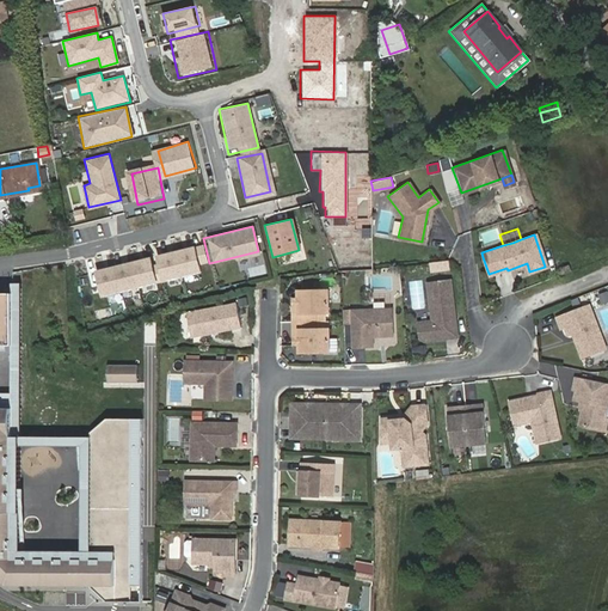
[(196,246),(158,255),(164,281),(202,273),(196,246)]
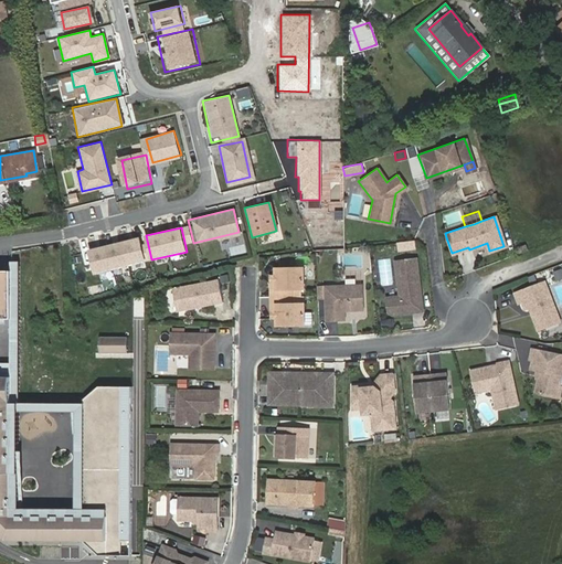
[(142,237),(88,249),(94,274),(148,262),(142,237)]
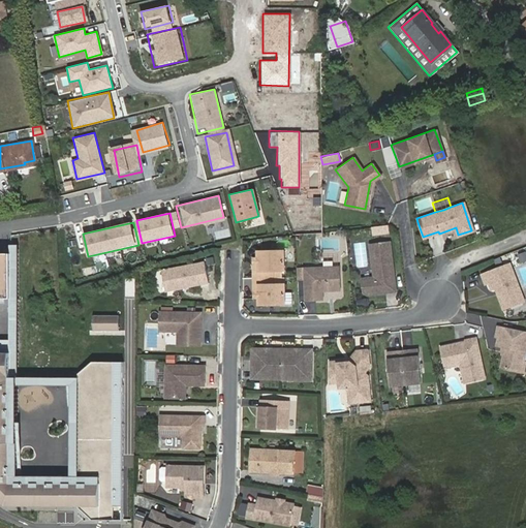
[(385,233),(384,224),(368,226),(369,234),(385,233)]
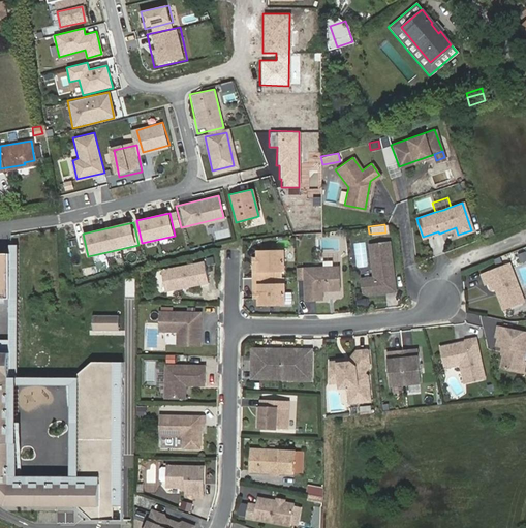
[(490,228),(481,233),(483,237),(492,234),(490,228)]
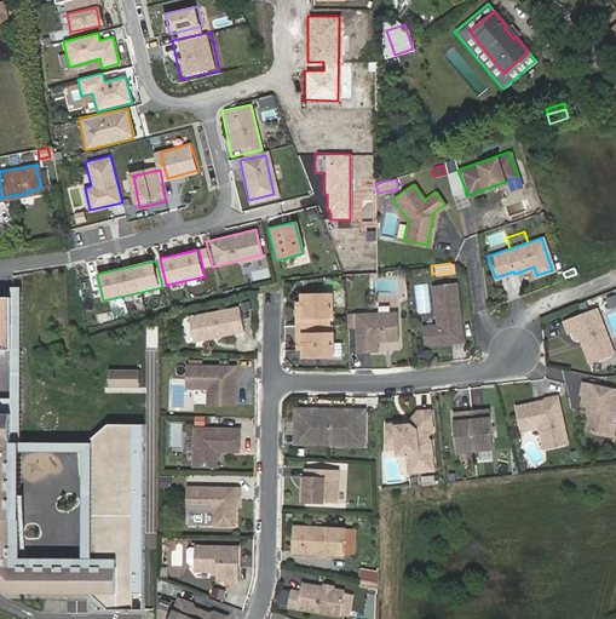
[(455,282),(431,286),(436,324),(421,326),(422,342),(427,345),(449,343),(453,338),(461,338),(455,282)]
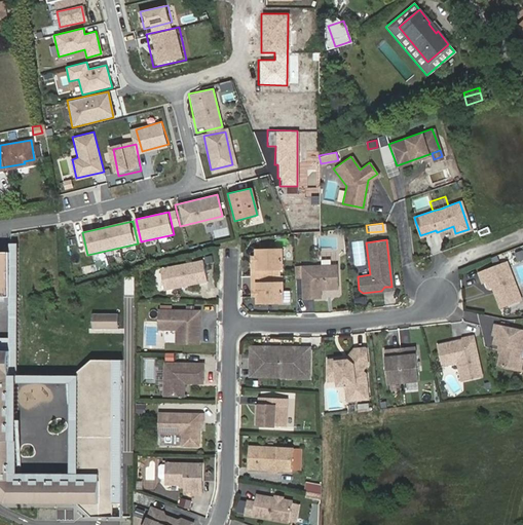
[(279,249),(254,250),(255,261),(250,261),(250,291),(255,291),(256,302),(282,301),(281,282),(270,282),(270,275),(269,268),(281,268),(279,249)]
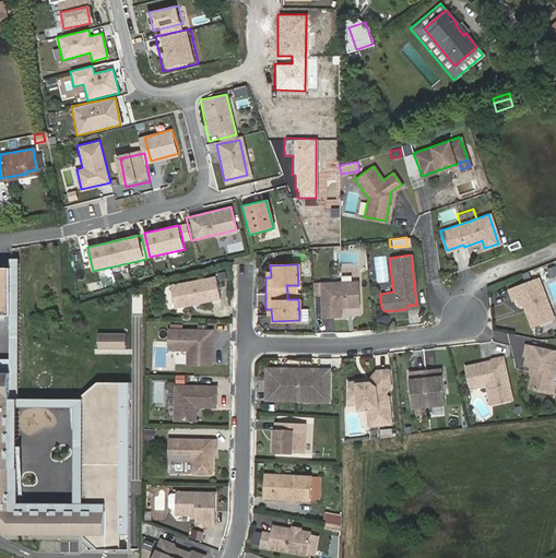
[(9,266),(0,266),(0,313),(10,315),(9,266)]
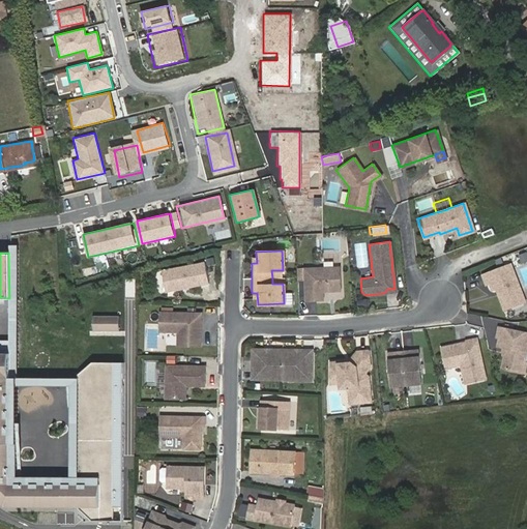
[(203,261),(159,270),(165,292),(178,289),(177,287),(181,286),(182,288),(207,283),(203,261)]
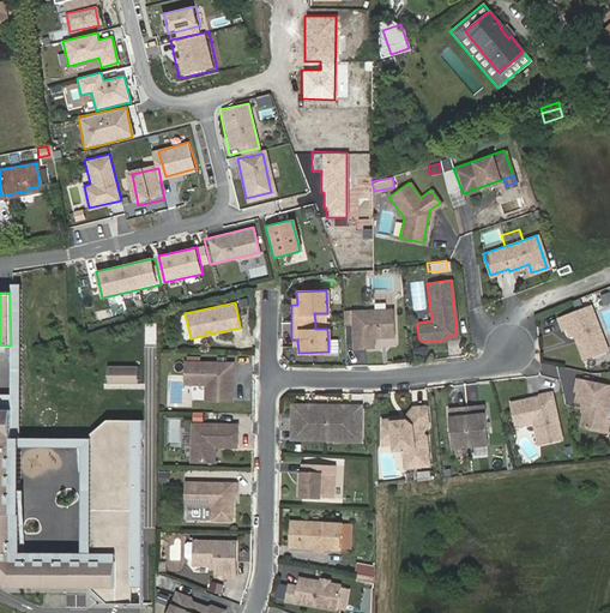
[(586,306),(554,318),(557,329),(561,326),(565,335),(569,332),(579,358),(603,348),(586,306)]
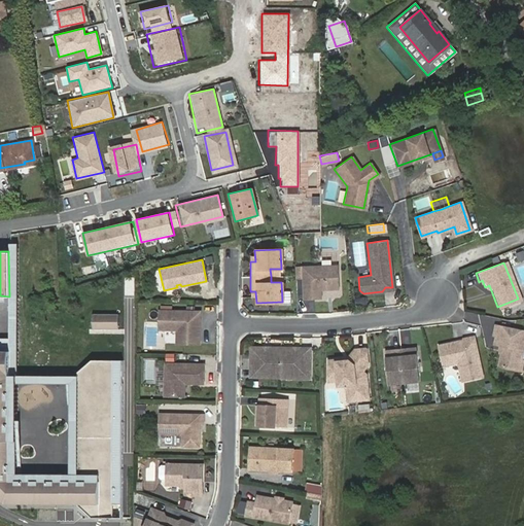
[(303,299),(319,297),(319,289),(319,287),(322,287),(325,289),(337,288),(336,265),(301,267),(303,299)]
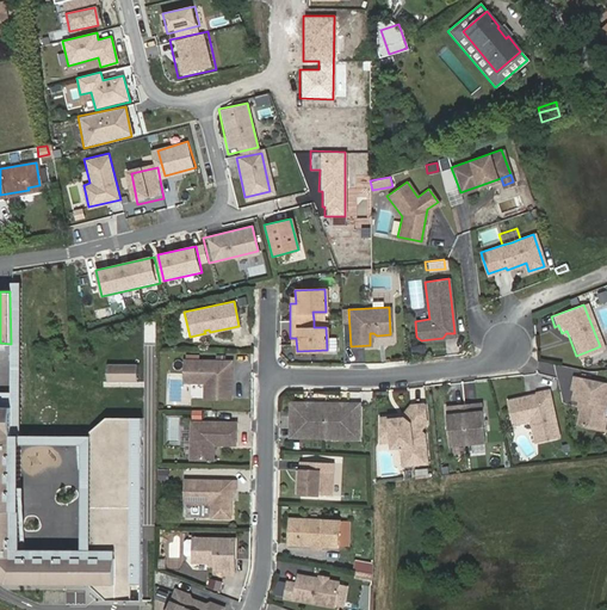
[(229,361),(183,361),(183,381),(203,382),(203,398),(228,398),(229,361)]
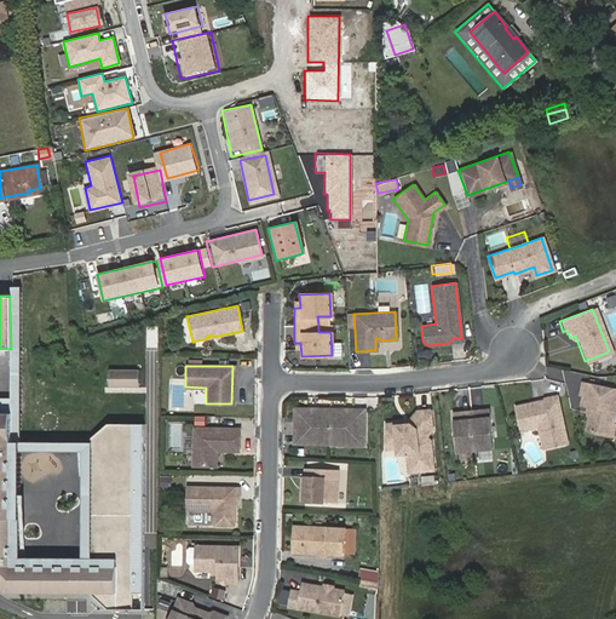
[(615,389),(580,383),(577,393),(580,394),(577,403),(585,405),(591,406),(589,410),(586,412),(582,430),(606,435),(612,403),(612,401),(615,401),(615,389)]
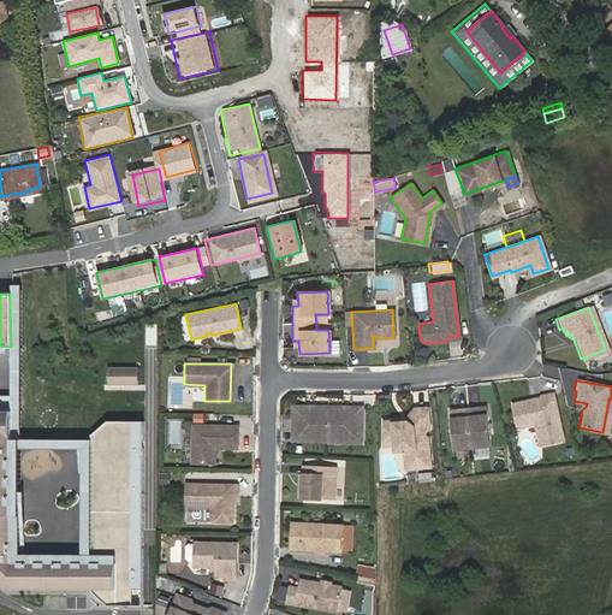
[(535,401),(511,406),(516,429),(534,425),(539,447),(562,442),(552,395),(540,397),(541,402),(536,403),(535,401)]
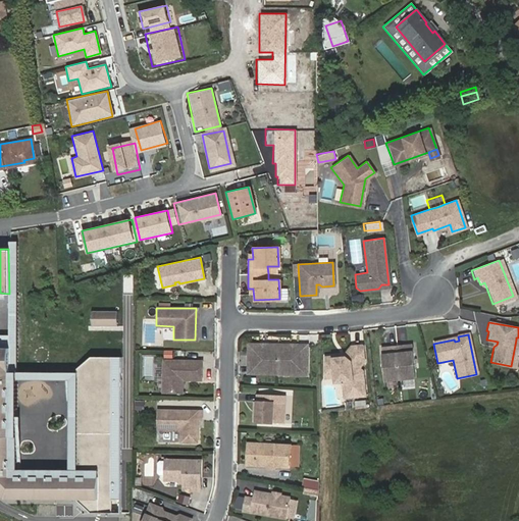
[(0,497),(2,499),(74,500),(74,476),(8,475),(9,343),(0,343),(0,497)]
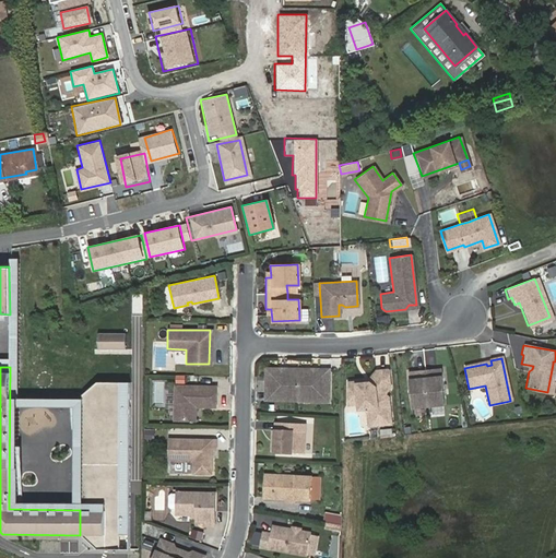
[(308,368),(263,368),(263,391),(267,391),(267,399),(296,399),(296,401),(328,401),(328,370),(311,370),(308,368)]
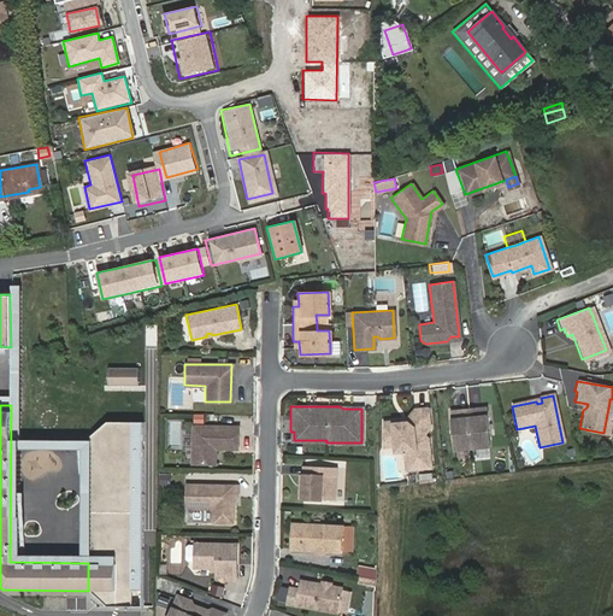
[(390,422),(382,423),(382,445),(401,444),(405,447),(406,453),(402,453),(404,463),(410,462),(411,471),(430,469),(428,440),(423,438),(429,427),(426,408),(426,406),(413,409),(408,417),(406,421),(390,424),(390,422)]
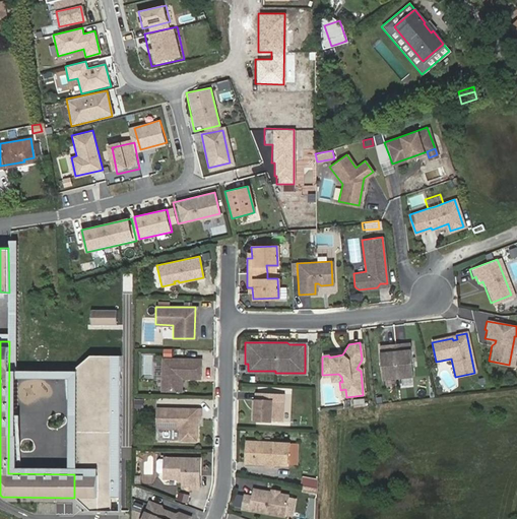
[(340,352),(329,355),(329,358),(342,354),(344,351),(348,344),(344,348),(340,352)]
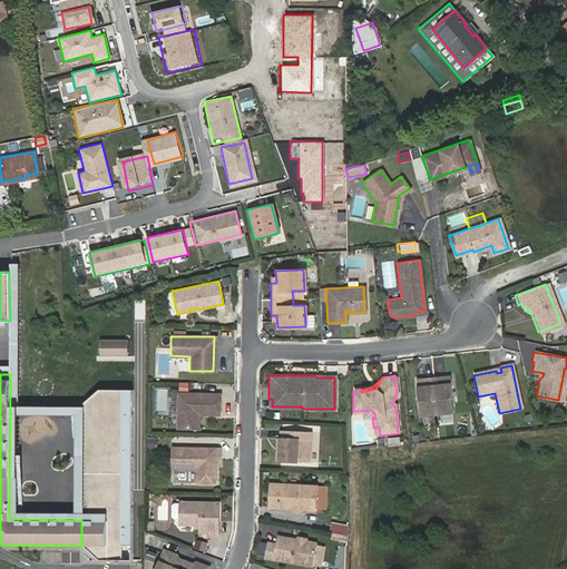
[(416,383),(419,417),(452,413),(449,380),(447,378),(418,381),(416,383)]
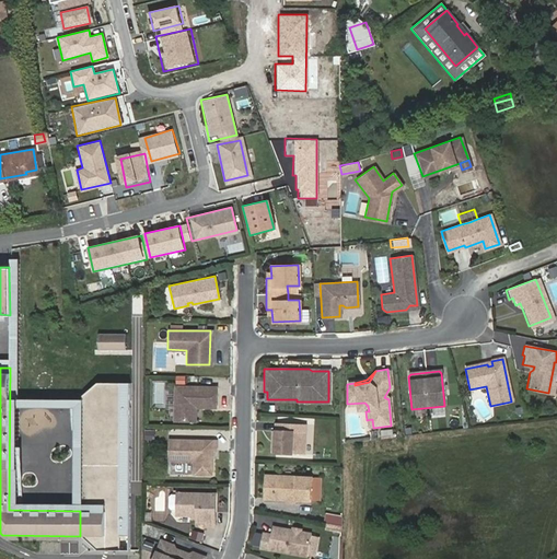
[(97,382),(81,396),(80,511),(80,536),(94,549),(128,549),(128,447),(129,382),(97,382)]
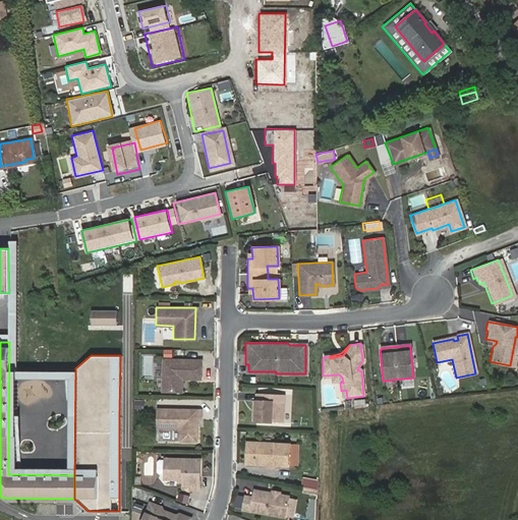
[(199,359),(162,359),(161,391),(180,391),(180,379),(199,379),(199,359)]
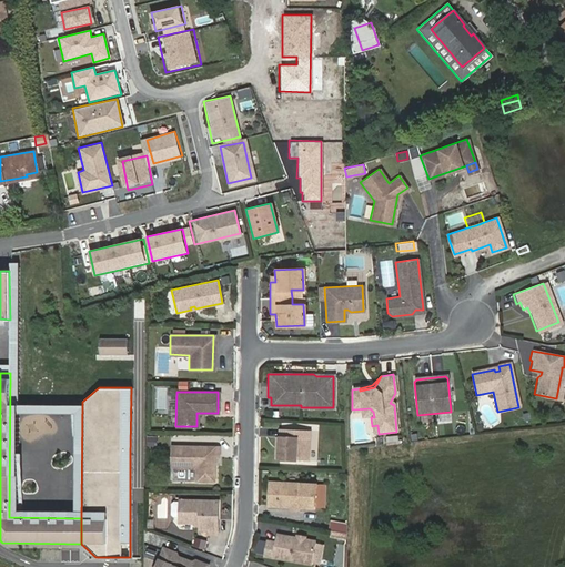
[(370,408),(352,409),(352,414),(362,413),(363,418),(371,417),(374,417),(373,412),(370,408)]
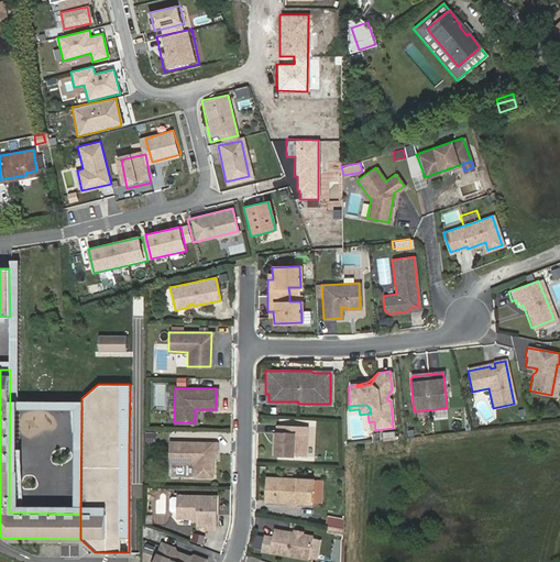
[(305,426),(275,425),(275,433),(273,432),(272,442),(275,442),(274,454),(303,455),(305,426)]
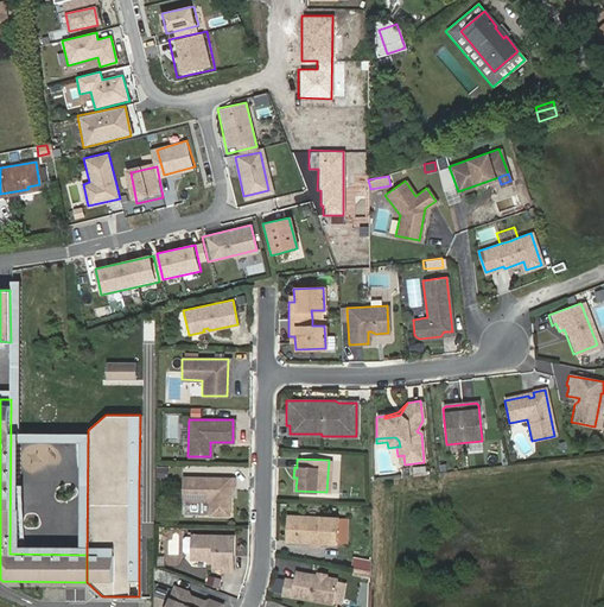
[(231,478),(182,476),(182,499),(209,500),(209,514),(228,514),(228,487),(231,487),(231,478)]
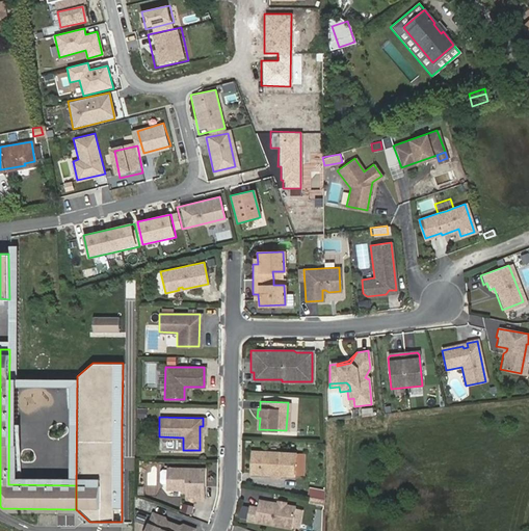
[(265,451),(250,450),(249,473),(272,473),(273,472),(276,472),(279,473),(294,474),(294,451),(279,451),(278,452),(266,452),(265,451)]
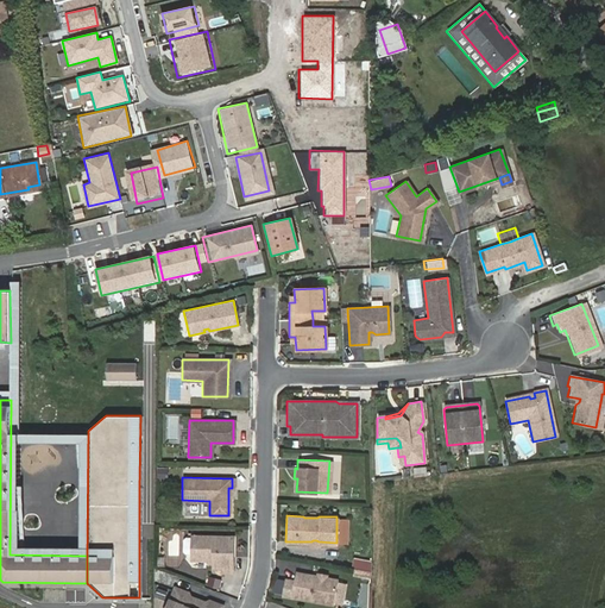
[(232,537),(190,536),(190,538),(190,553),(190,559),(212,559),(212,568),(221,568),(221,572),(231,572),(232,537)]
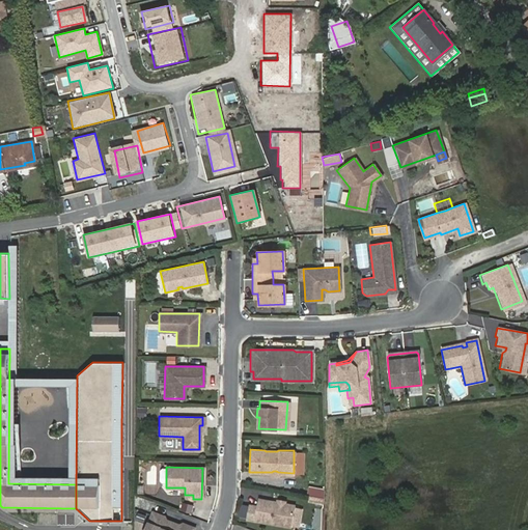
[(313,486),(310,500),(321,502),(323,489),(313,486)]
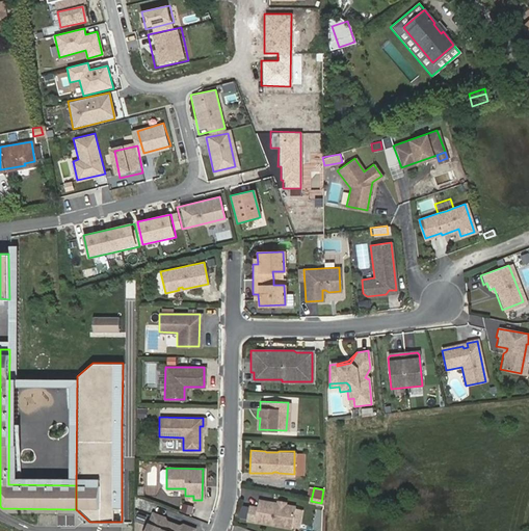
[(275,503),(257,500),(256,507),(247,505),(245,520),(290,528),(294,507),(284,505),(281,506),(278,506),(275,503)]
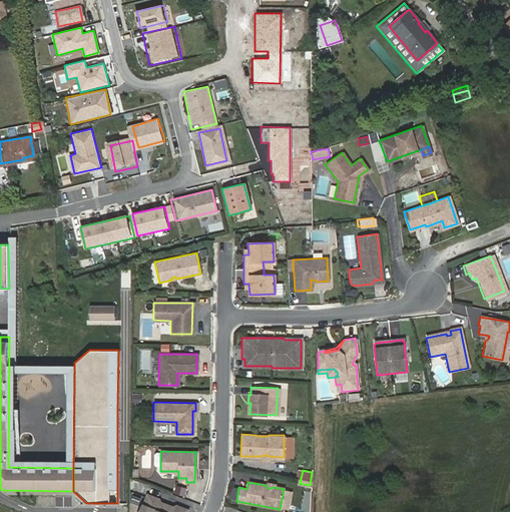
[(157,499),(146,495),(139,511),(184,511),(186,510),(175,506),(172,507),(170,511),(157,505),(158,502),(157,499)]
